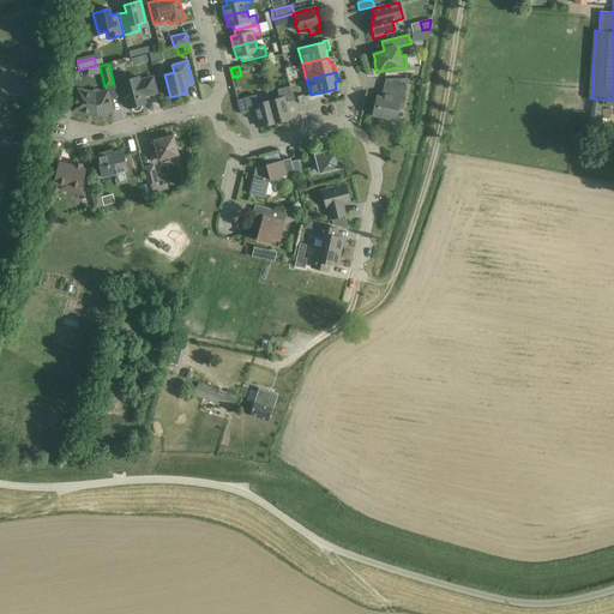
[(134,112),(139,109),(140,107),(140,104),(145,103),(143,96),(156,94),(152,78),(139,80),(138,77),(121,82),(127,108),(131,107),(132,109),(134,112)]
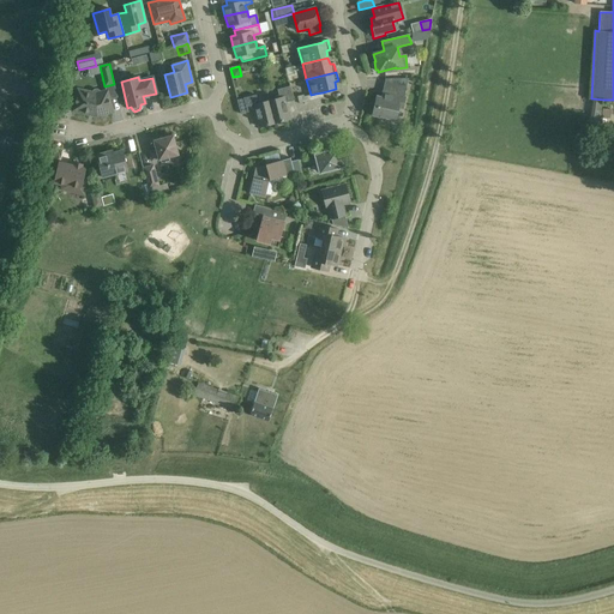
[(377,96),(372,115),(383,118),(381,120),(393,122),(393,120),(396,120),(398,108),(403,109),(405,97),(404,97),(407,88),(385,82),(381,97),(377,96)]
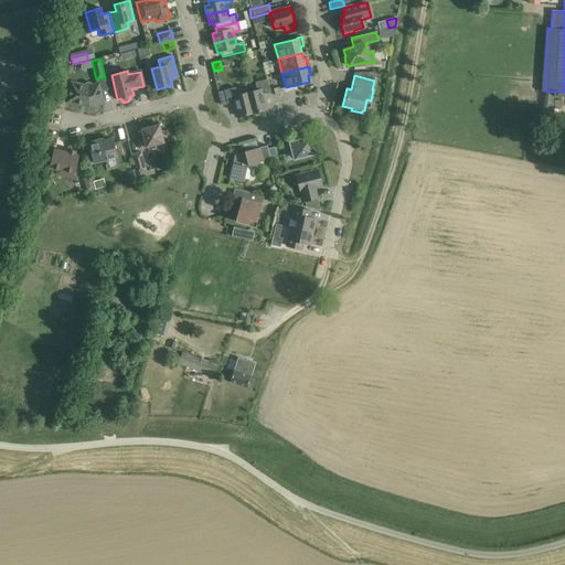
[(255,83),(256,87),(254,88),(254,91),(247,93),(253,114),(267,109),(263,95),(270,93),(267,80),(255,83)]
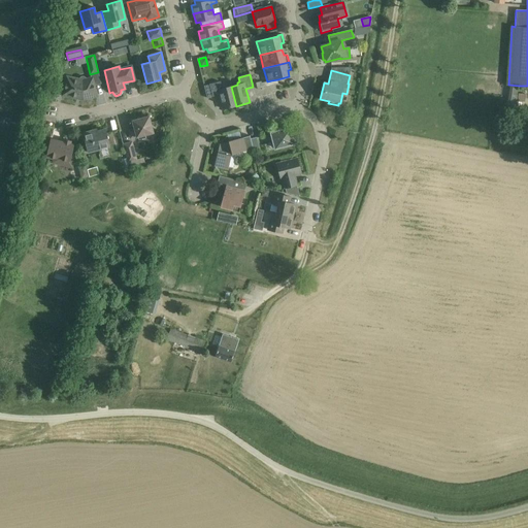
[(66,77),(62,95),(83,100),(97,96),(92,78),(86,79),(85,78),(84,77),(83,77),(81,77),(80,78),(79,78),(79,79),(78,79),(66,77)]
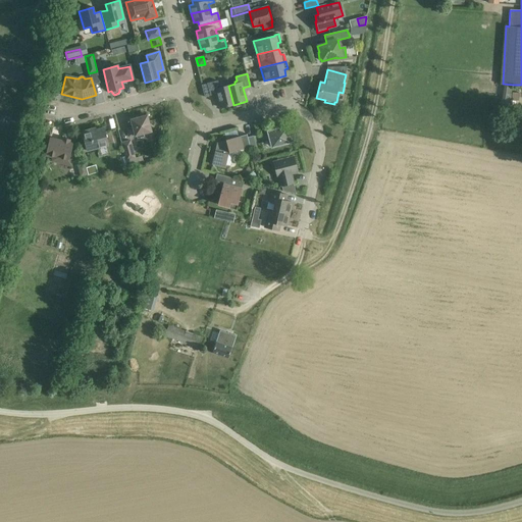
[(217,81),(207,84),(210,96),(216,94),(220,108),(233,105),(228,86),(222,88),(221,85),(219,86),(217,81)]
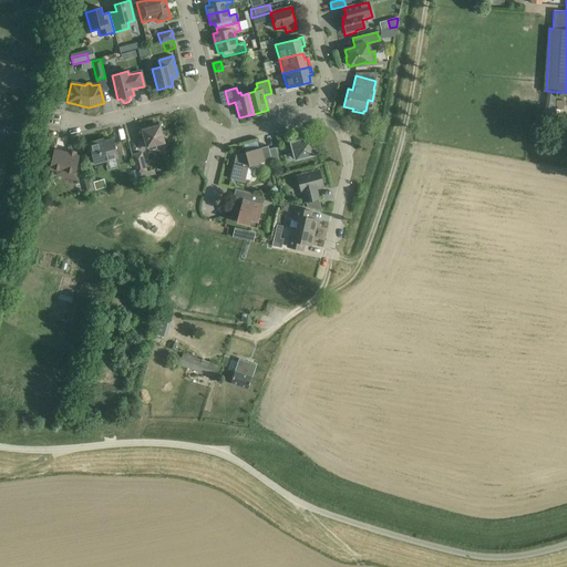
[(556,93),(549,93),(547,113),(554,114),(556,93)]
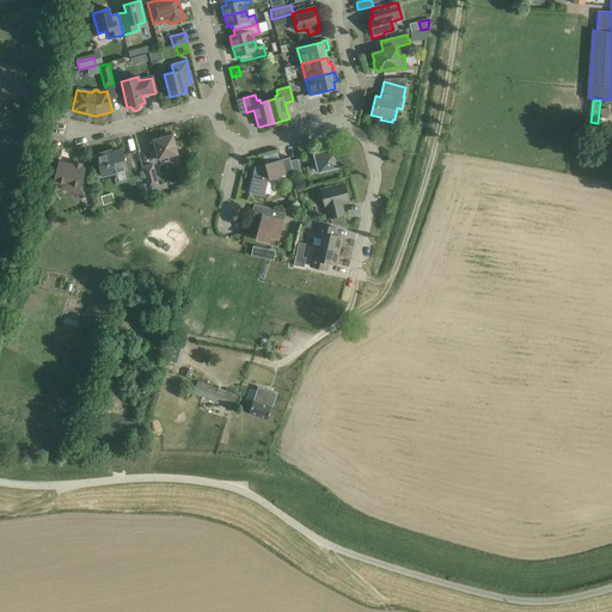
[(158,160),(159,159),(160,163),(169,160),(167,157),(178,154),(172,135),(153,140),(155,148),(148,151),(151,161),(158,159),(158,160)]
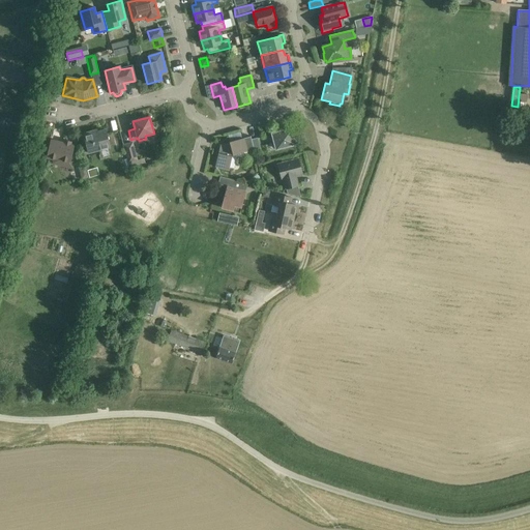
[(295,144),(291,129),(272,134),(276,149),(295,144)]
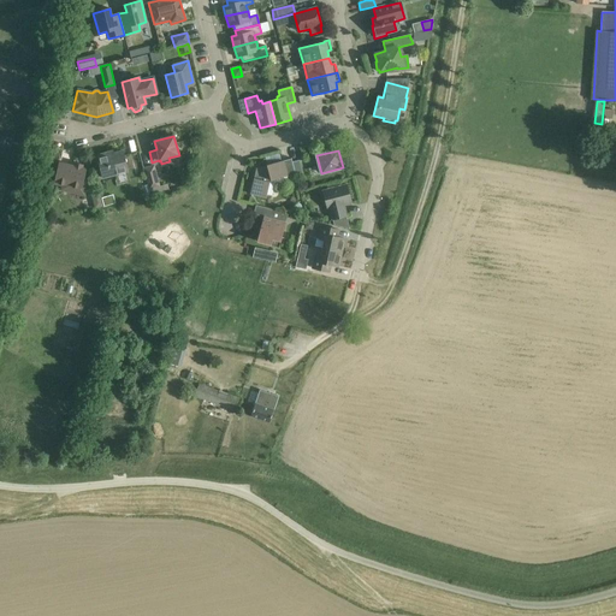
[(123,152),(98,158),(102,177),(113,175),(128,171),(123,152)]
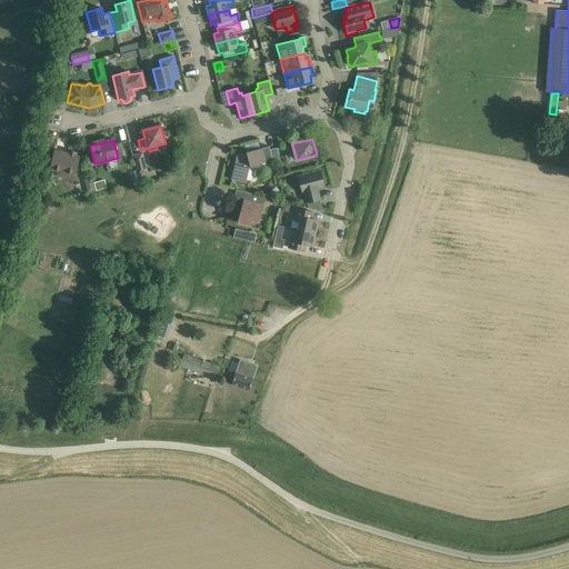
[(269,150),(269,147),(246,152),(247,155),(238,157),(237,166),(235,165),(231,179),(246,182),(249,168),(272,161),(269,150)]
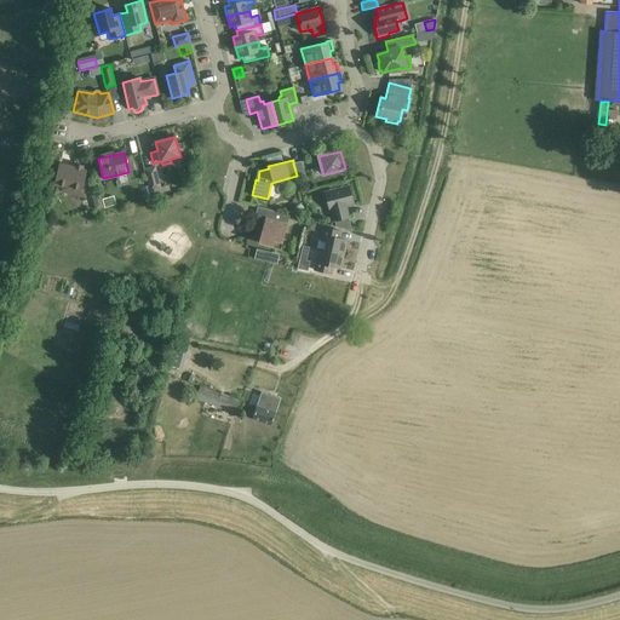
[(300,161),(293,164),(297,176),(304,174),(300,161)]
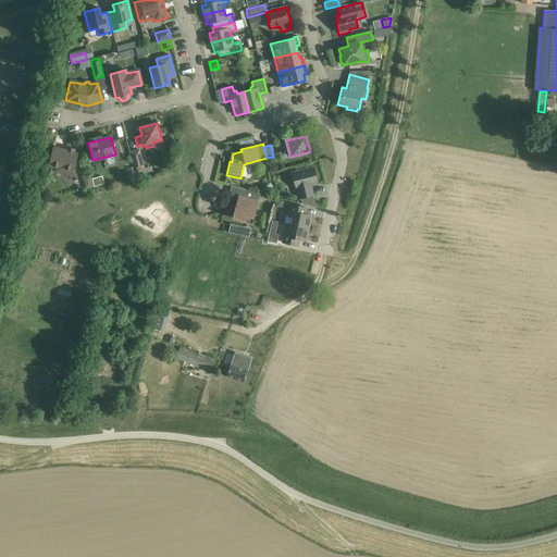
[(76,176),(79,160),(75,160),(77,153),(53,148),(49,166),(54,168),(54,171),(76,176)]
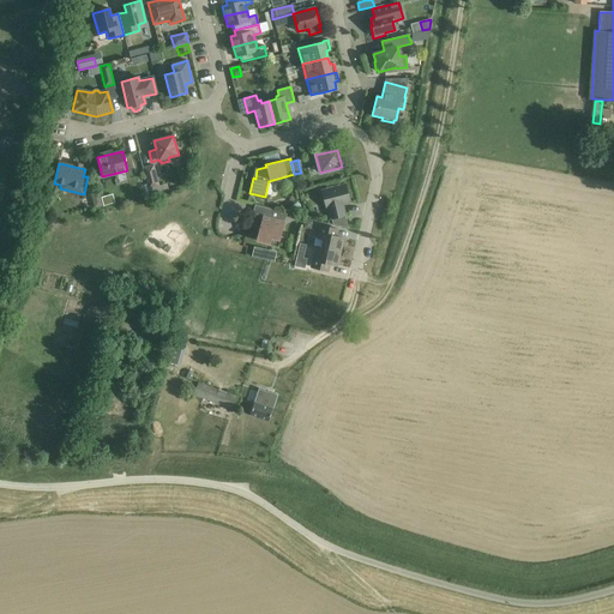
[(167,184),(160,186),(154,164),(142,168),(148,190),(149,190),(150,194),(168,190),(167,184)]
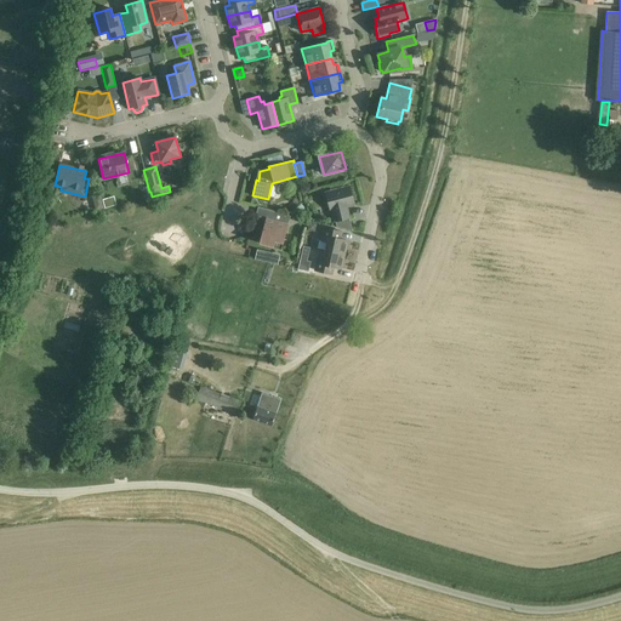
[(332,210),(335,221),(349,217),(346,206),(354,205),(349,187),(325,193),(330,211),(332,210)]
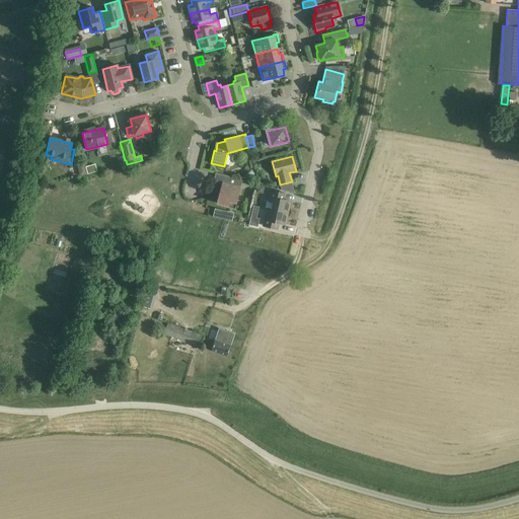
[(86,167),(88,173),(88,174),(97,172),(96,171),(94,165),(86,167)]
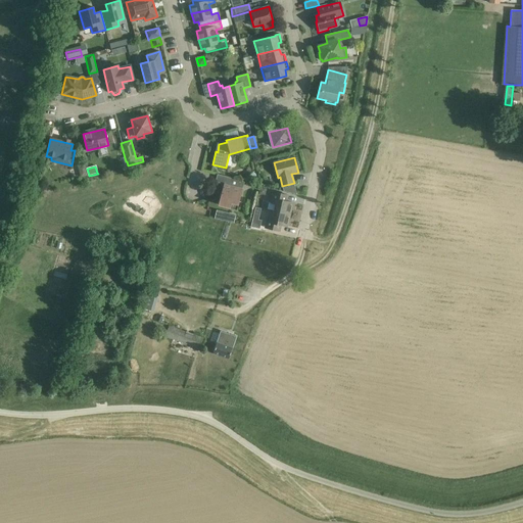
[(237,210),(238,205),(242,189),(244,182),(228,178),(226,185),(224,184),(218,205),(230,208),(237,210)]
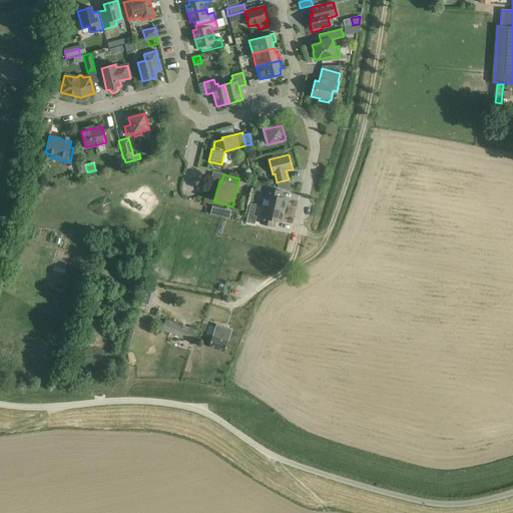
[(271,200),(269,207),(285,210),(287,199),(281,197),(283,191),(268,188),(266,199),(271,200)]
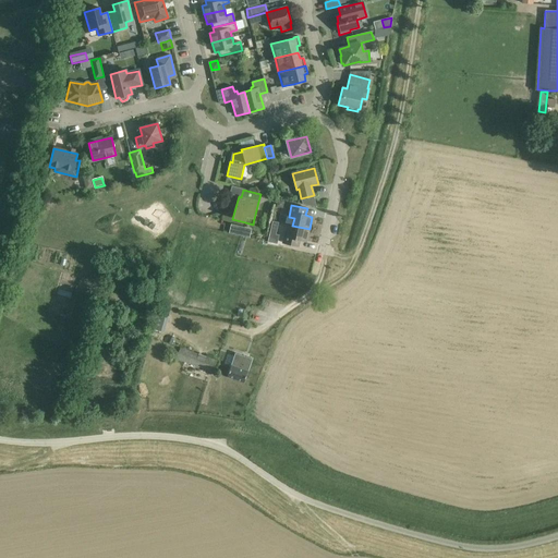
[(292,226),(291,233),(286,231),(282,243),(299,246),(300,241),(306,242),(310,229),(292,226)]
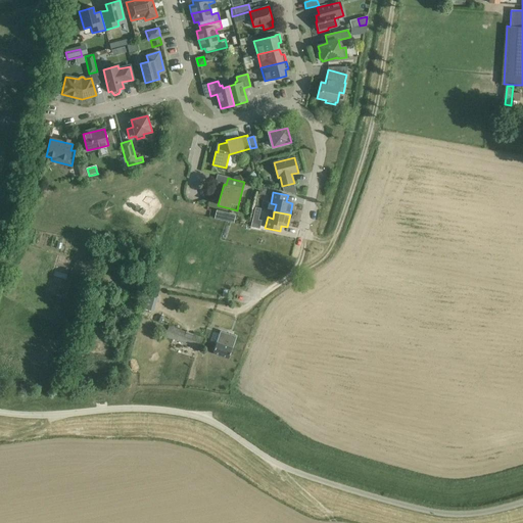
[(125,301),(130,304),(135,294),(130,291),(125,301)]
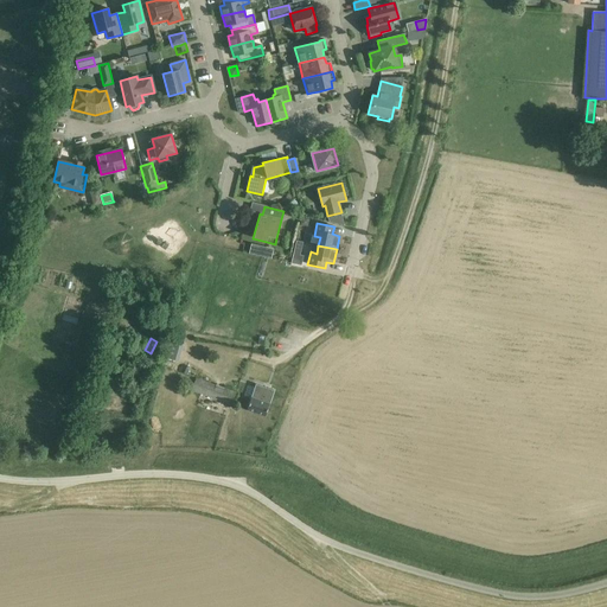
[(142,379),(147,369),(136,364),(132,375),(142,379)]
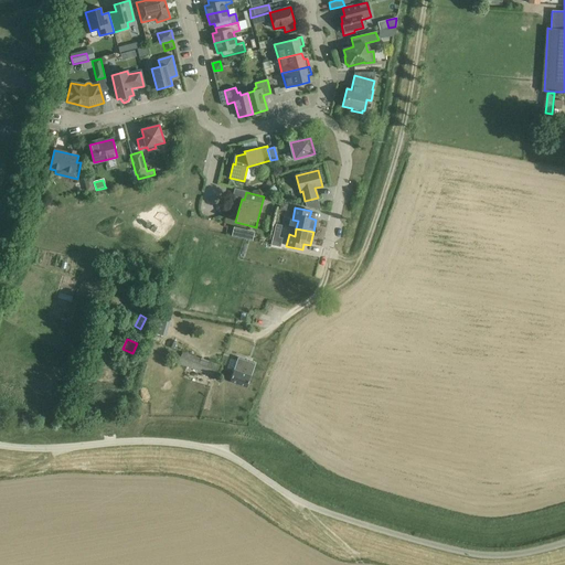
[(222,366),(182,352),(179,364),(217,379),(222,366)]
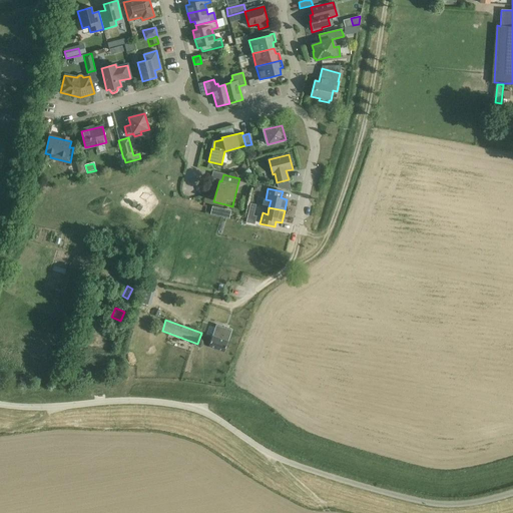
[(232,329),(216,324),(208,347),(224,353),(228,342),(232,329)]
